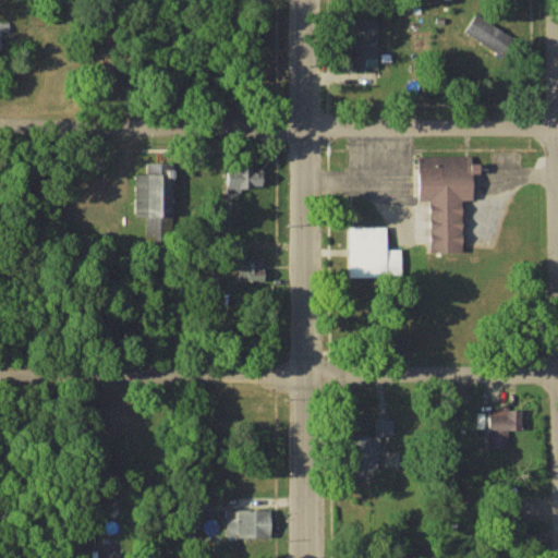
[(512,38),(478,14),(466,33),(500,56),(512,38)]
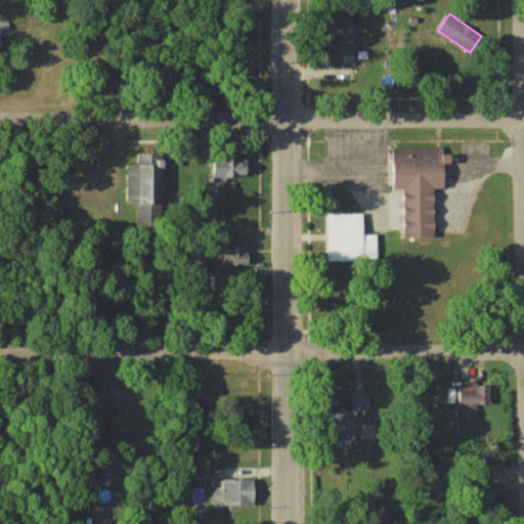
[(356,18),(335,18),(335,67),(356,67),(356,18)]
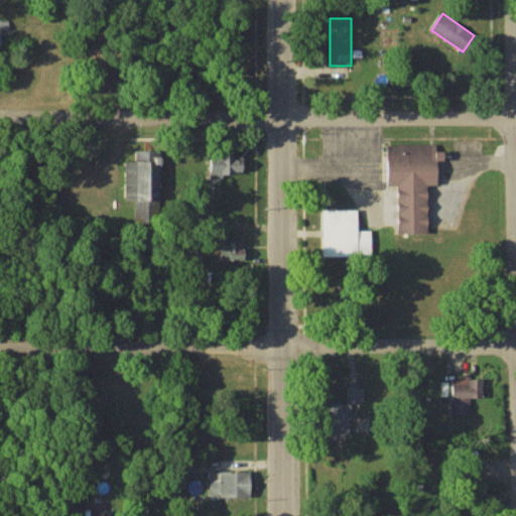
[(0,45),(8,45),(8,20),(0,20),(0,45)]
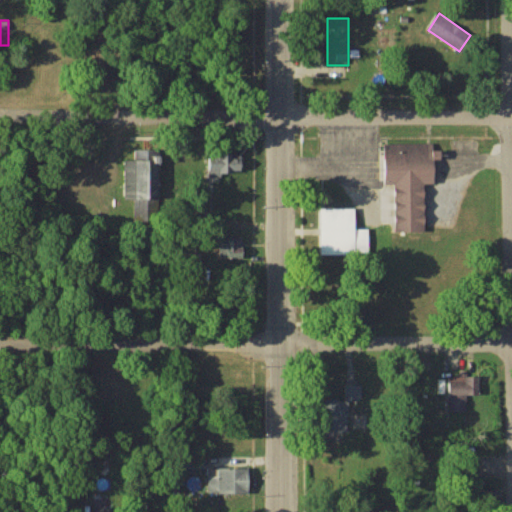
[(386,185),(396,185),(397,233),(427,233),(426,184),(436,184),(436,144),(385,144),(386,185)]
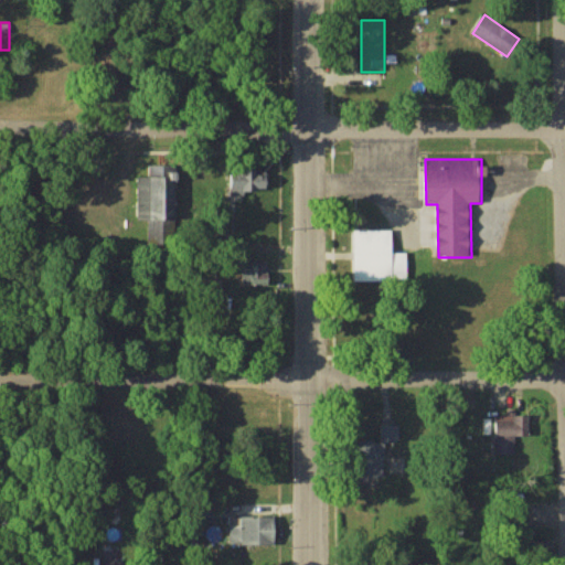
[(269,192),(269,170),(233,170),(233,192),(269,192)]
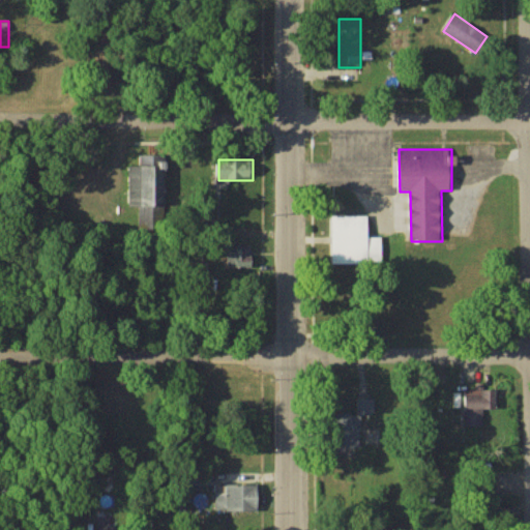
[(167,209),(166,164),(129,165),(130,207),(144,207),(144,210),(167,209)]
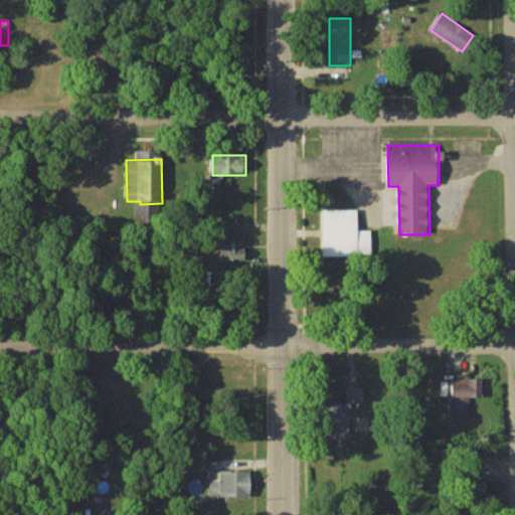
[(324,258),(372,258),(372,230),(359,230),(359,210),(324,210),(324,258)]
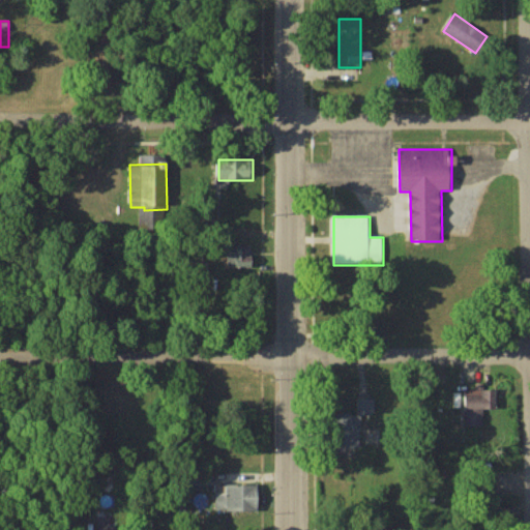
[(252,271),(255,246),(238,244),(234,268),(252,271)]
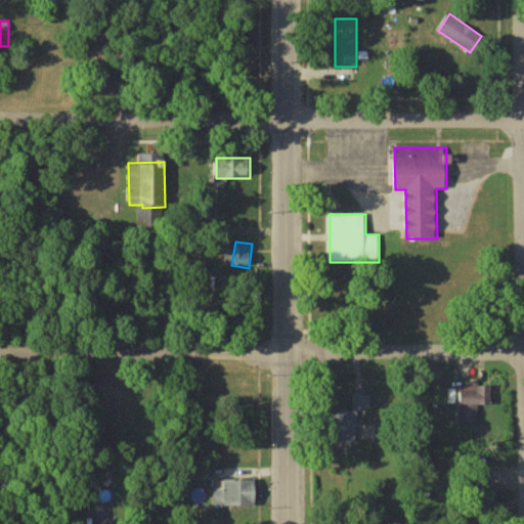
[(461,386),(461,422),(481,422),(481,405),(492,405),(492,386),(461,386)]
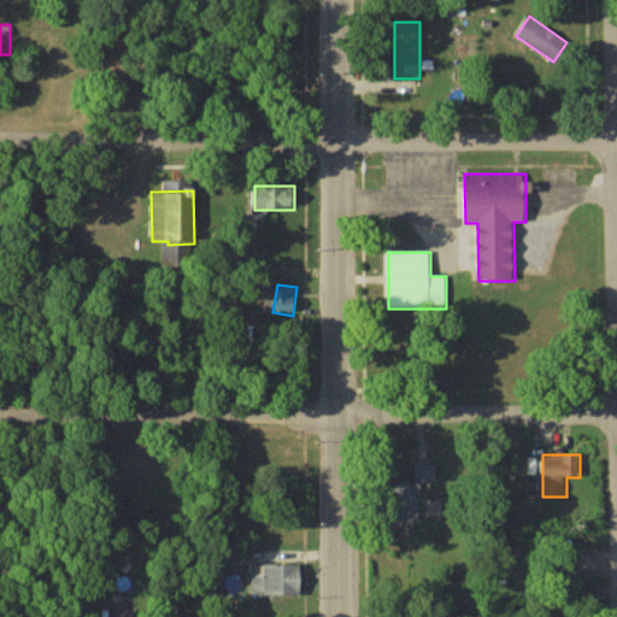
[(394,522),(424,522),(424,513),(450,513),(450,500),(454,500),(454,487),(442,486),(442,465),(417,465),(417,482),(394,482),(394,522)]
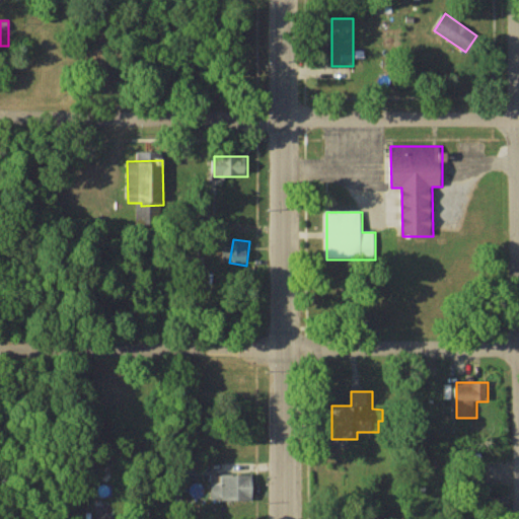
[(212,503),(254,503),(254,475),(212,475),(212,503)]
